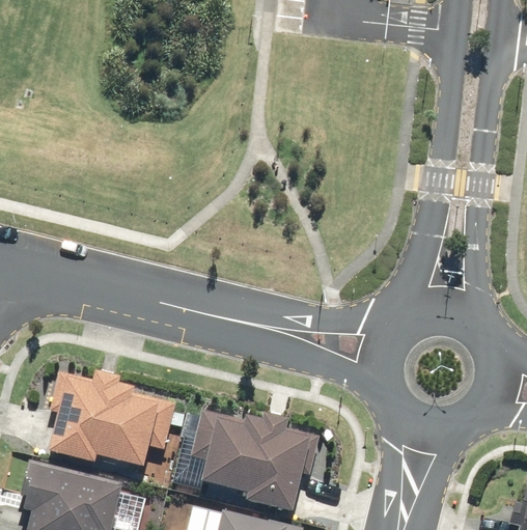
[(93,380),(58,370),(48,410),(57,413),(48,451),(94,464),(96,453),(145,466),(150,445),(163,448),(169,424),(182,426),(185,413),(173,410),(175,401),(135,391),(137,384),(120,380),(121,374),(96,367),(93,380)]
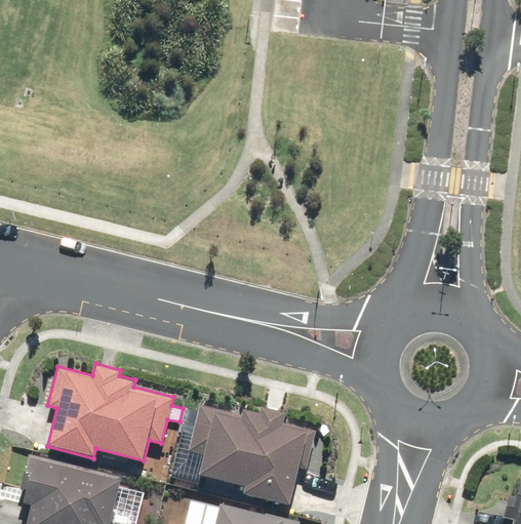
[(242,494),(288,506),(292,489),(299,491),(315,430),(285,421),(288,410),(263,403),(261,410),(243,406),(241,415),(199,404),(186,450),(203,455),(199,473),(245,485),(242,494)]
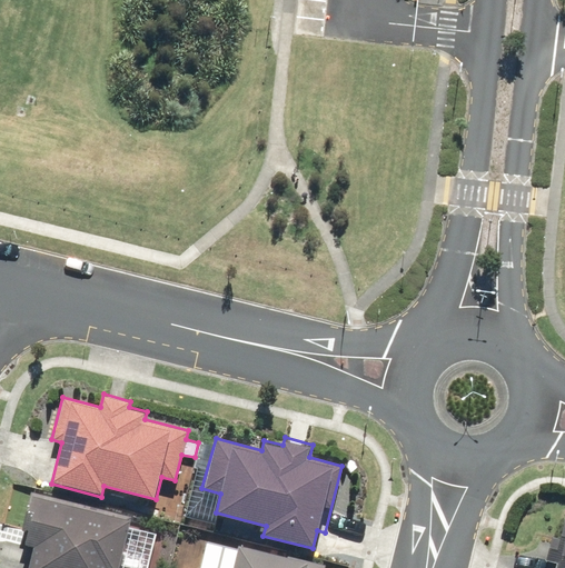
[(49,496),(31,490),(20,528),(28,530),(25,544),(33,546),(28,567),(119,567),(134,517),(98,507),(97,510),(49,497),(49,496)]
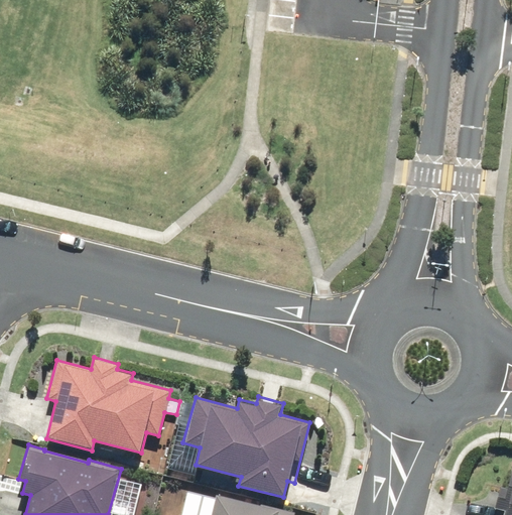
[(511,514),(511,463),(511,464),(506,485),(509,486),(501,514),(511,514)]
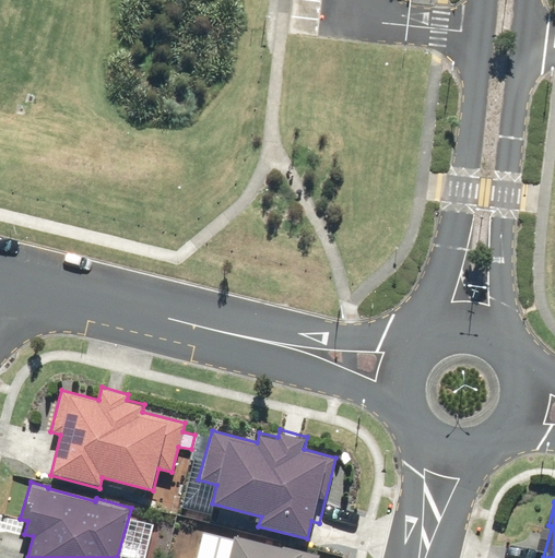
[(160,519),(144,515),(140,534),(154,537),(160,519)]
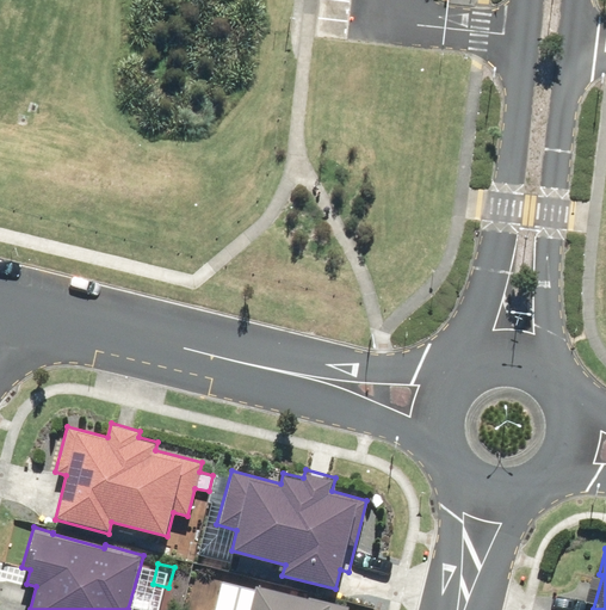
[(254,590),(221,580),(214,607),(212,609),(347,609),(348,607),(257,583),(254,590)]
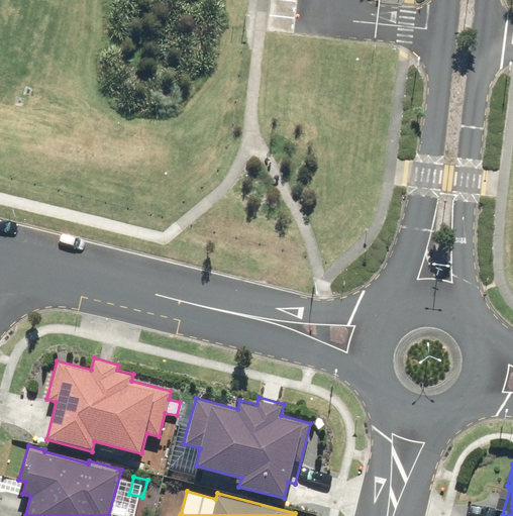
All buildings are outlined.
